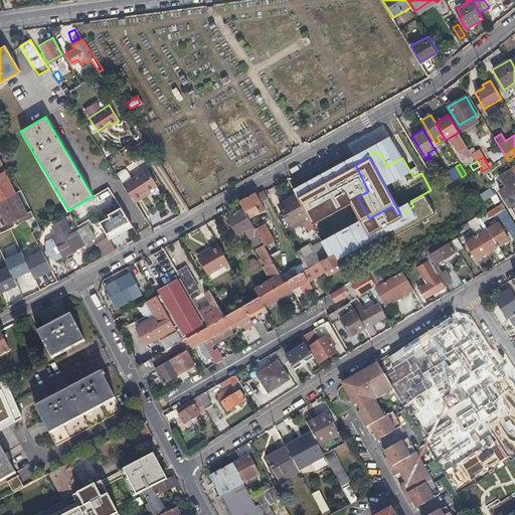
[(369,218),(357,197),(350,201),(332,166),(299,184),(309,204),(325,196),(330,206),(315,215),(324,232),(344,221),(348,229),(369,218)]
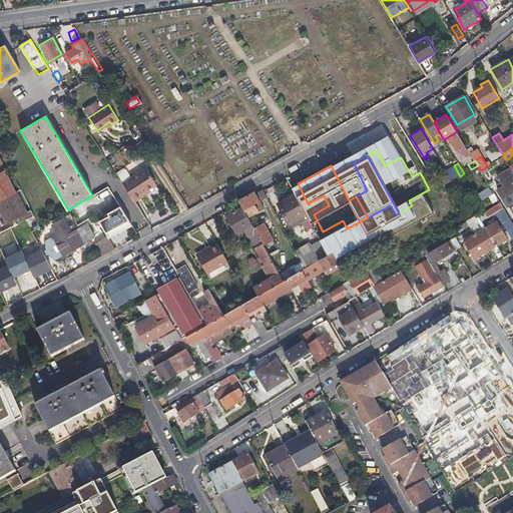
[(124,185),(135,202),(146,194),(145,192),(149,190),(156,185),(146,169),(124,185)]
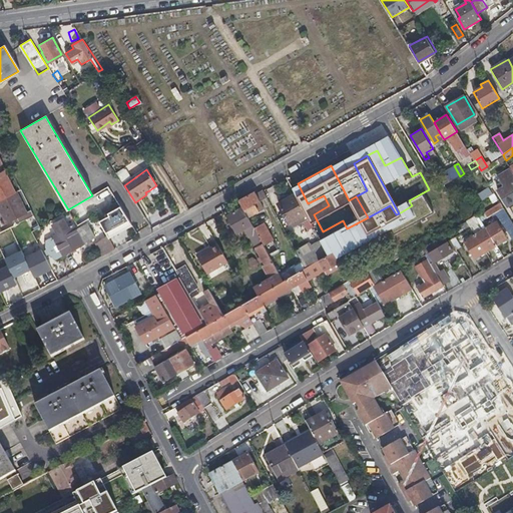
[(506,206),(512,202),(512,172),(512,171),(511,169),(498,176),(503,186),(497,190),(506,206)]
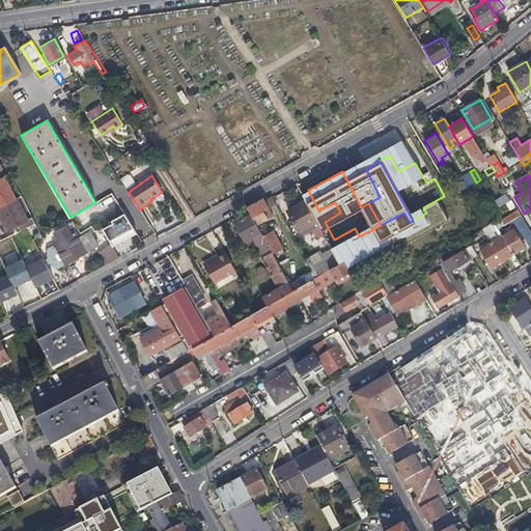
[(0,179),(0,207),(15,199),(4,176),(0,179)]
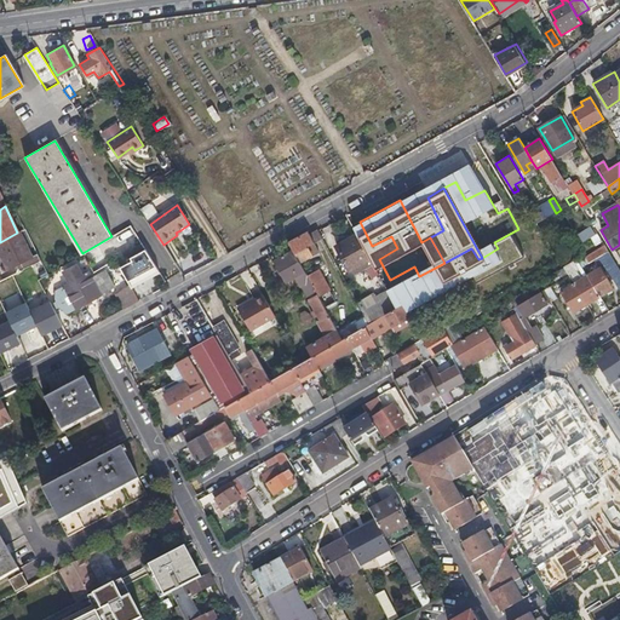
[(532,217),(537,225),(538,224),(546,219),(541,212),(532,217)]
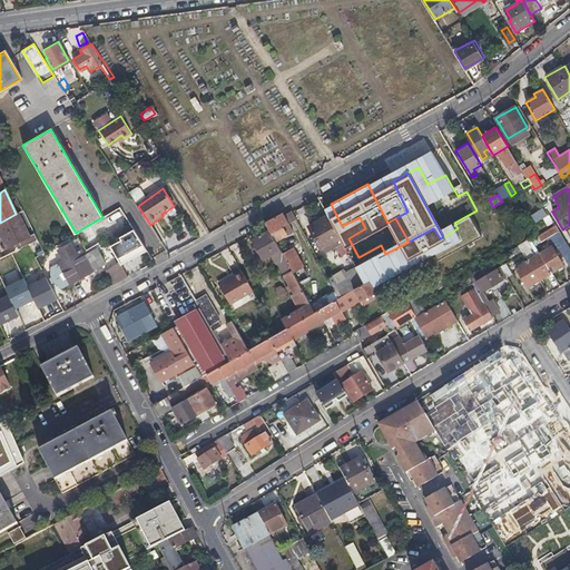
[(86,251),(98,244),(117,233),(116,232),(129,224),(119,207),(102,217),(76,233),(75,234),(86,251)]
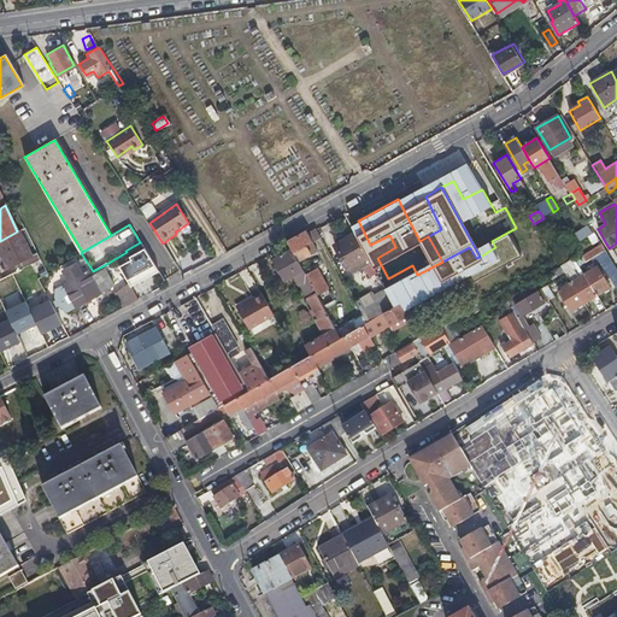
[(307,230),(287,241),(292,250),(298,262),(317,251),(313,241),(321,238),(317,229),(309,233),(307,230)]
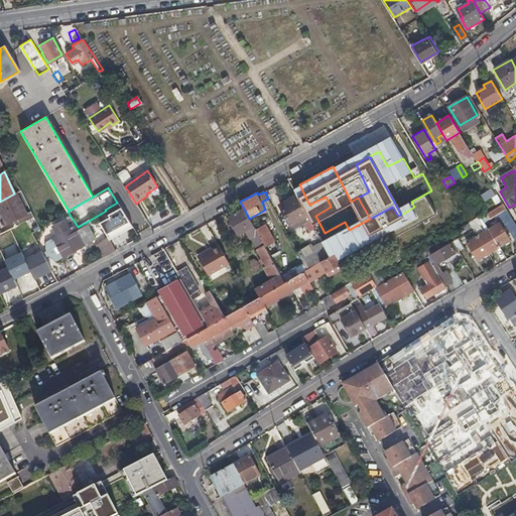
[(0,202),(0,214),(5,225),(14,221),(17,226),(33,218),(31,212),(26,214),(15,194),(14,194),(0,202)]
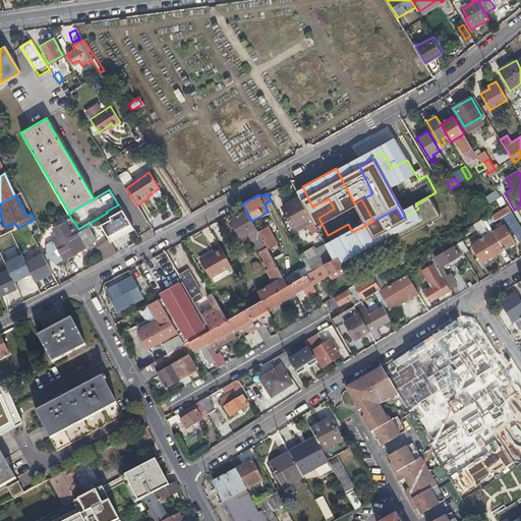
[(310,218),(299,196),(283,206),(294,226),(310,218)]
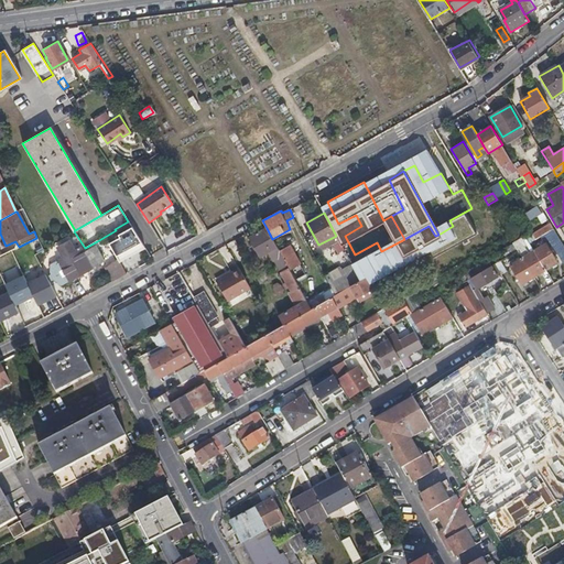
[(134,260),(148,252),(128,221),(115,229),(116,230),(134,260)]
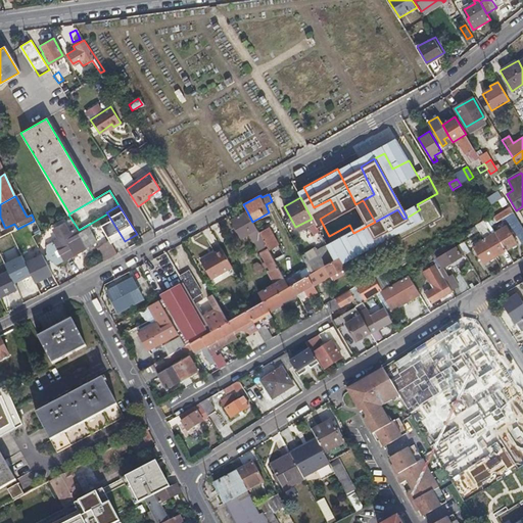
[(502,219),(513,211),(511,208),(493,219),(496,222),(502,219)]
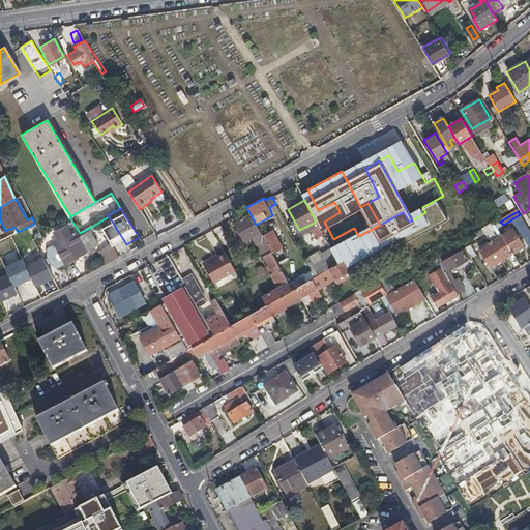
[(431,224),(425,212),(412,221),(409,222),(414,232),(431,224)]
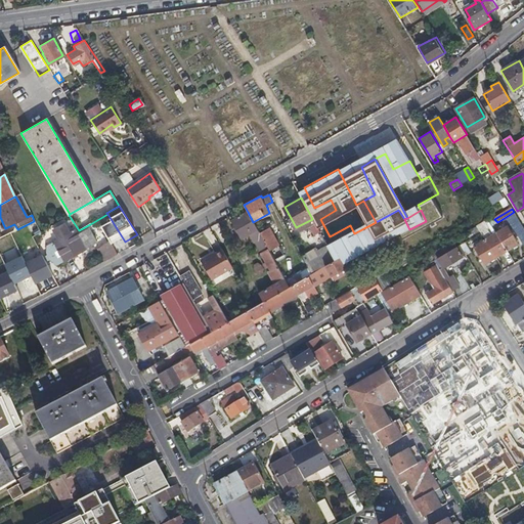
[(253,222),(248,212),(232,220),(243,238),(249,235),(253,242),(262,237),(260,234),(253,222)]
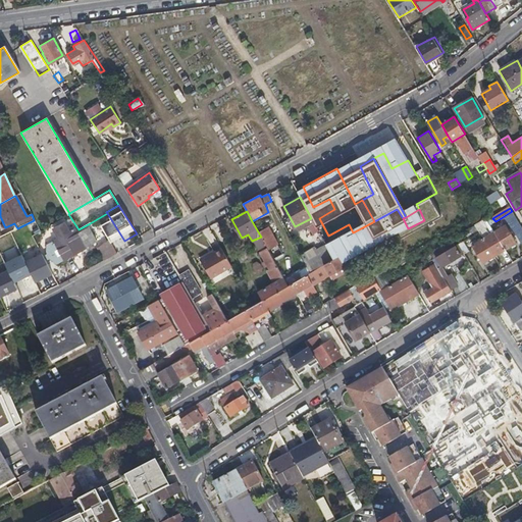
[(521,245),(521,244),(521,227),(512,211),(501,218),(505,225),(508,224),(521,245)]
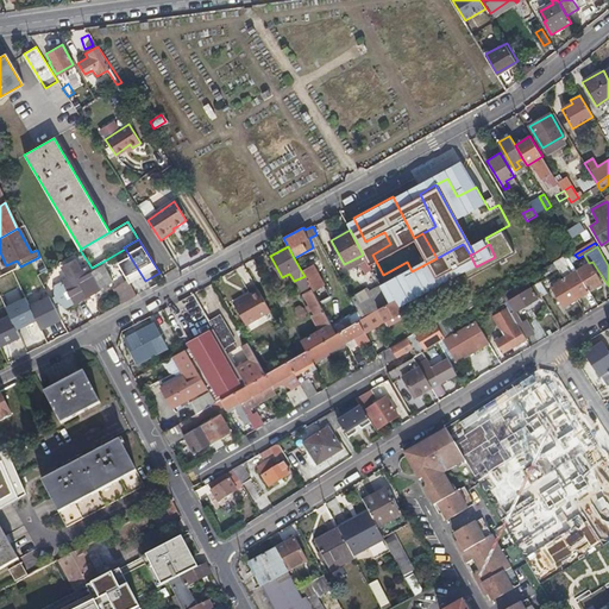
[(364,272),(371,269),(365,258),(359,262),(364,272)]
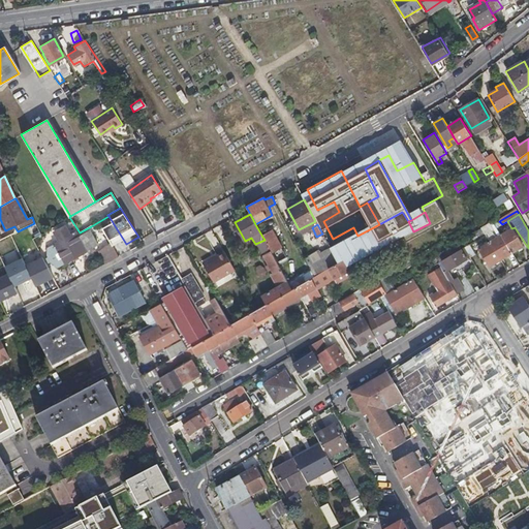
[(56,263),(58,268),(98,244),(90,230),(79,237),(74,231),(70,235),(65,225),(54,232),(59,241),(48,248),(56,263)]
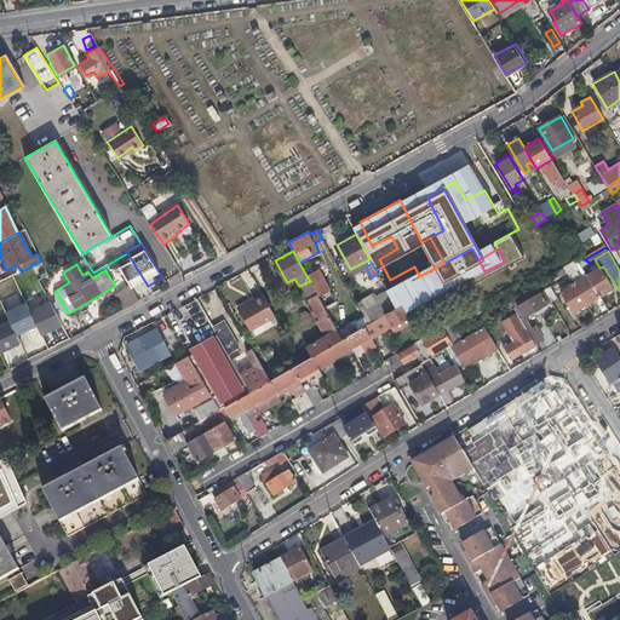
[(570,265),(564,268),(569,276),(569,277),(575,274),(570,265)]
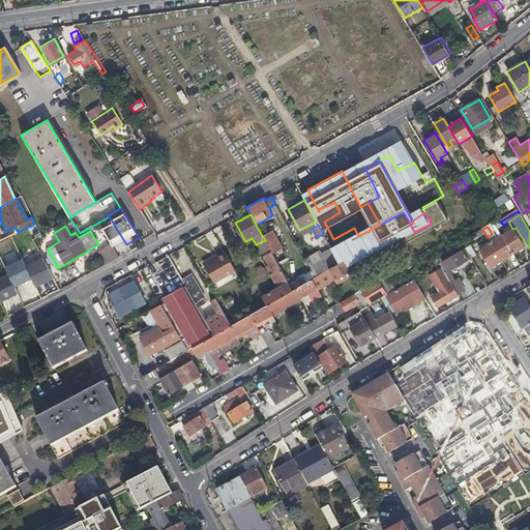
[(502,236),(512,253),(524,246),(512,229),(502,236)]
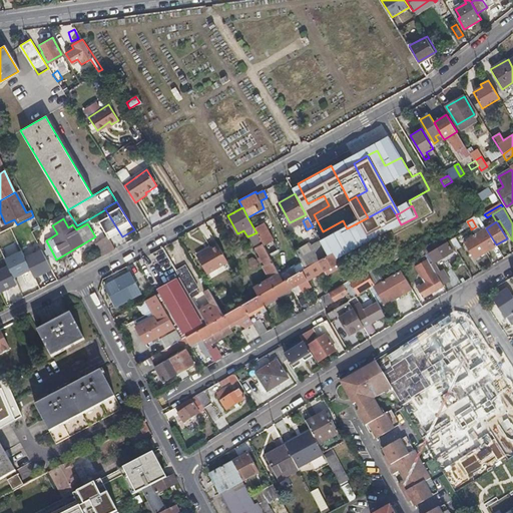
[(254,229),(257,232),(260,238),(263,243),(264,244),(268,252),(279,246),(275,239),(272,240),(263,224),(254,229)]
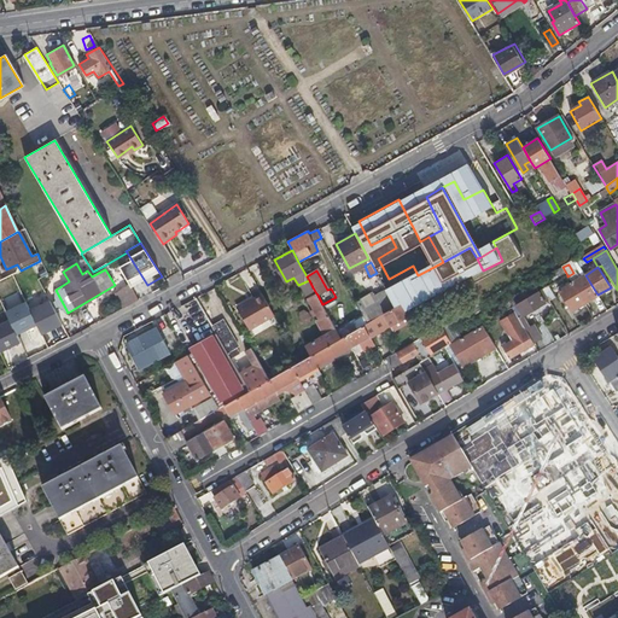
[(584,303),(598,295),(586,275),(572,283),(584,303)]
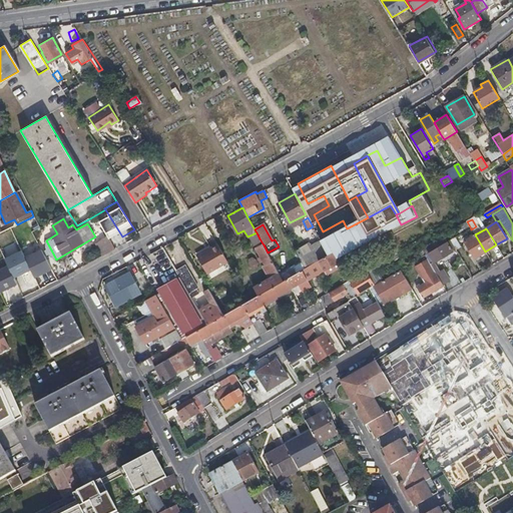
[(474,259),(485,251),(475,234),(464,241),(474,259)]
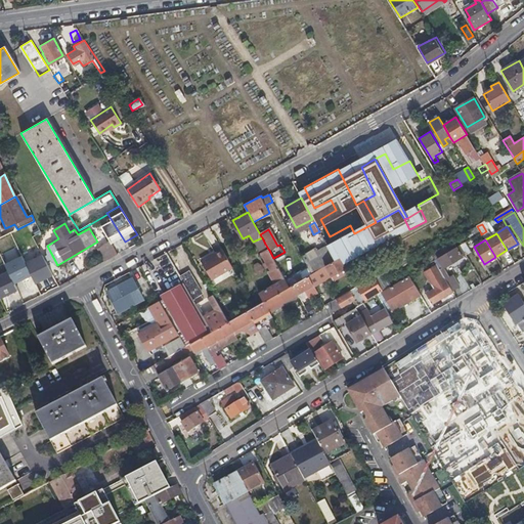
[(111,258),(118,255),(110,241),(102,245),(111,258)]
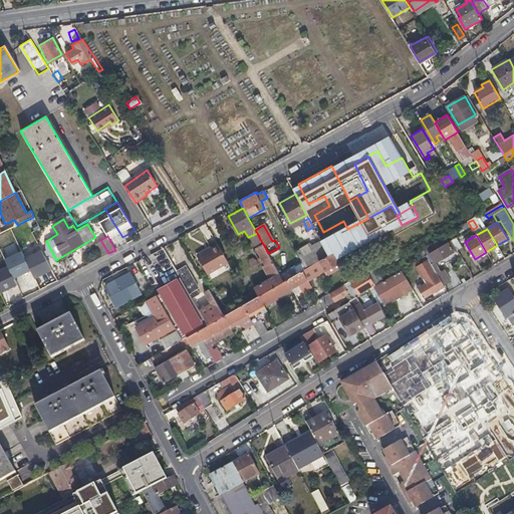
[(56,260),(54,256),(46,241),(46,242),(45,247),(48,254),(53,259),(56,260)]
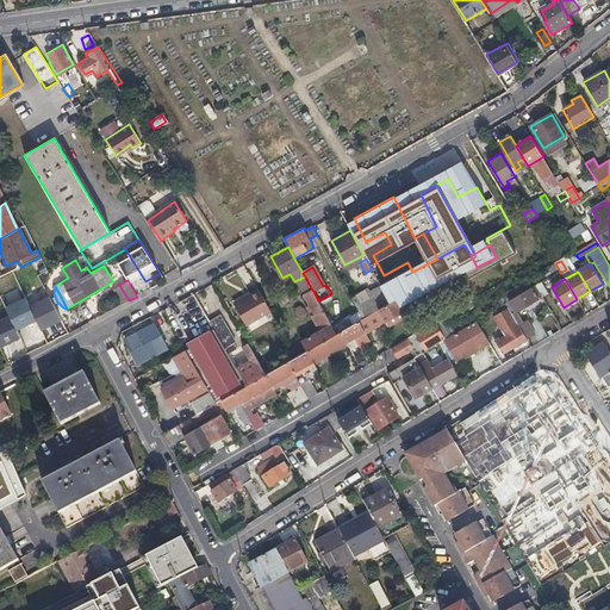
[(368,290),(350,299),(362,321),(378,311),(391,304),(381,286),(371,293),(368,290)]
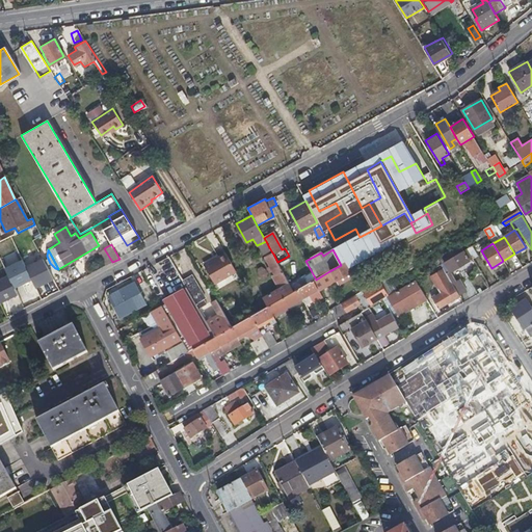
[(454,258),(459,267),(473,259),(467,249),(454,258)]
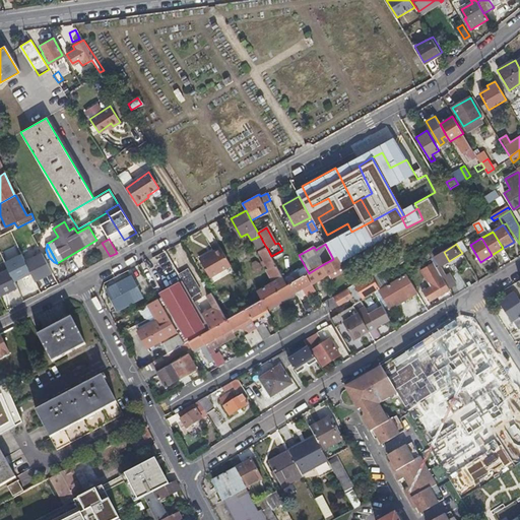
[(232,267),(219,246),(211,250),(199,257),(211,278),(232,267)]
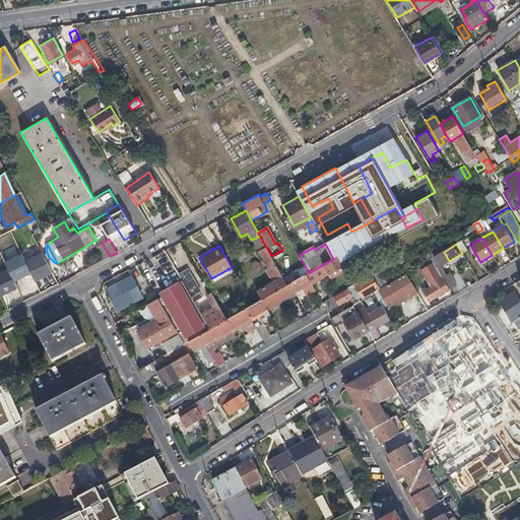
[(15,247),(1,253),(3,259),(17,253),(15,247)]
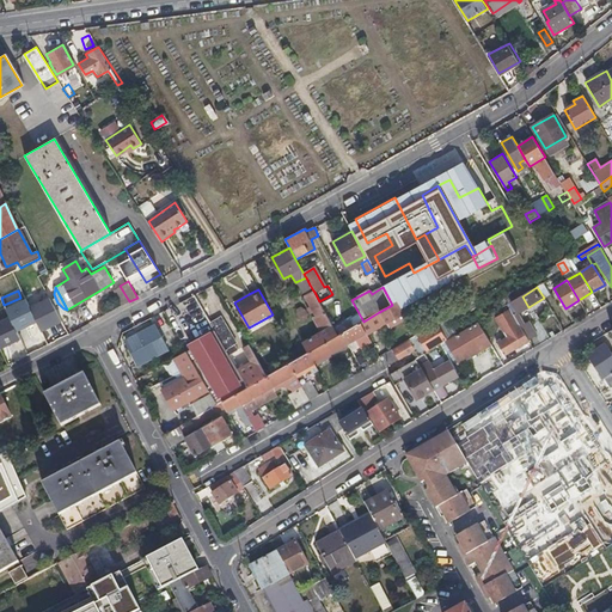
[(234,303),(249,294),(248,292),(232,300),(234,303)]
